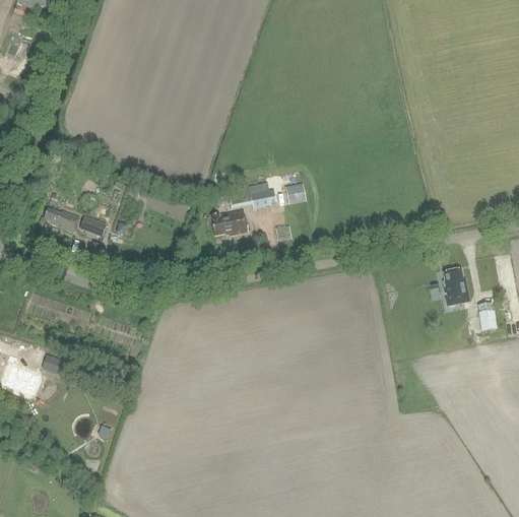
[(47,7),(49,0),(17,0),(14,10),(31,16),(37,3),(47,7)]
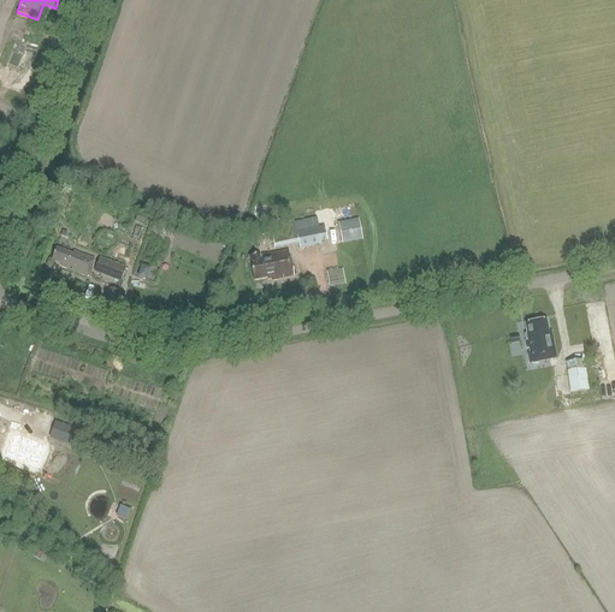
[(40,58),(45,42),(36,40),(31,54),(40,58)]
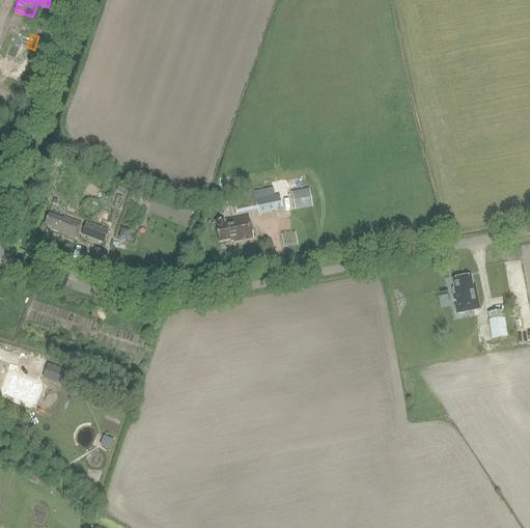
[(275,193),(273,186),(251,190),(253,196),(235,199),(238,212),(258,207),(259,213),(278,209),(278,206),(283,205),(280,192),(275,193)]
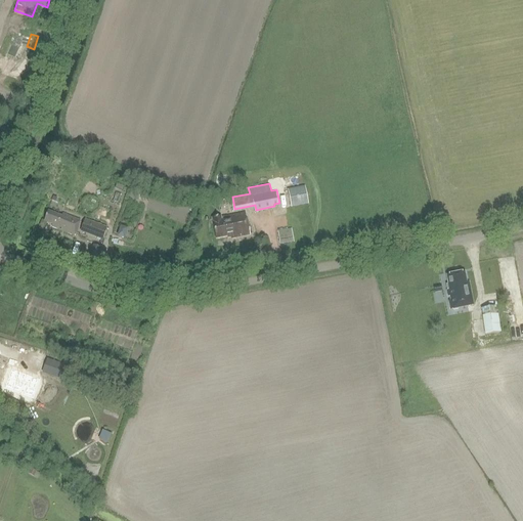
[(292,205),(309,202),(306,183),(289,187),(292,205)]
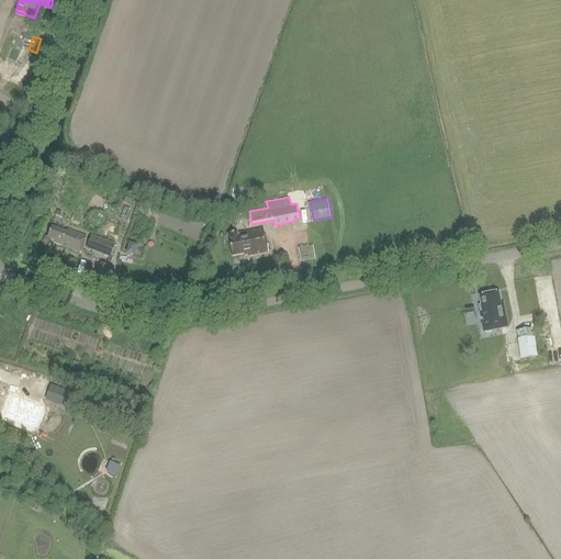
[(81,250),(87,234),(68,227),(68,230),(52,223),(47,235),(58,238),(57,242),(81,250)]
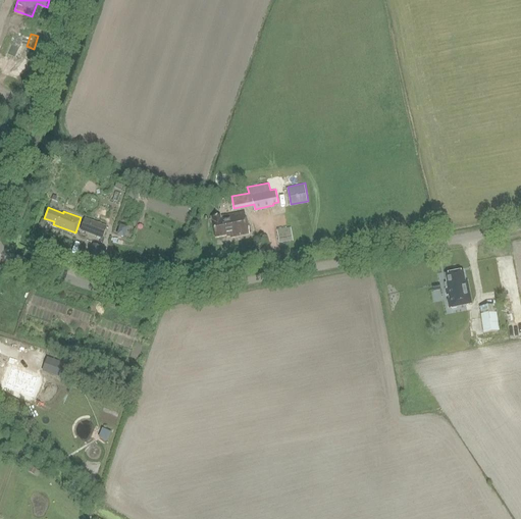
[(250,232),(245,210),(220,215),(220,214),(211,216),(215,237),(230,234),(231,236),(250,232)]
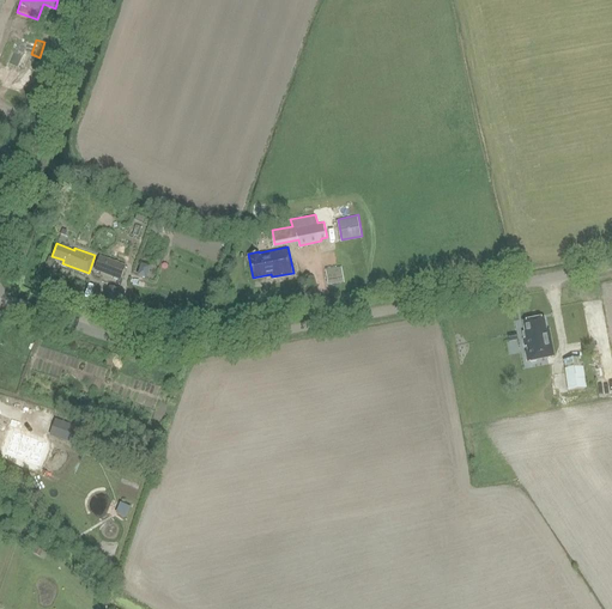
[(101,254),(95,268),(121,278),(127,263),(101,254)]
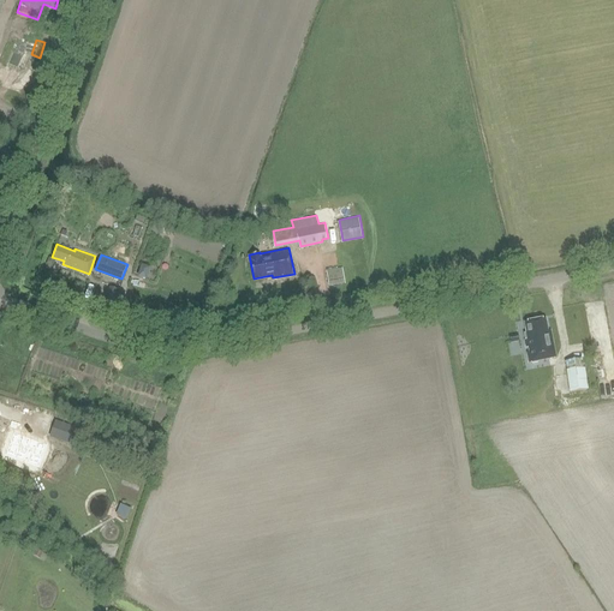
[(145,276),(149,267),(142,263),(138,274),(145,276)]
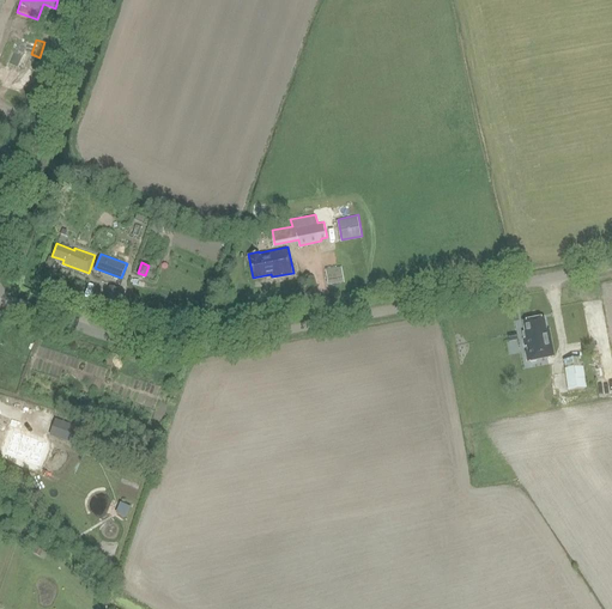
[(329,284),(345,281),(341,265),(326,267),(329,284)]
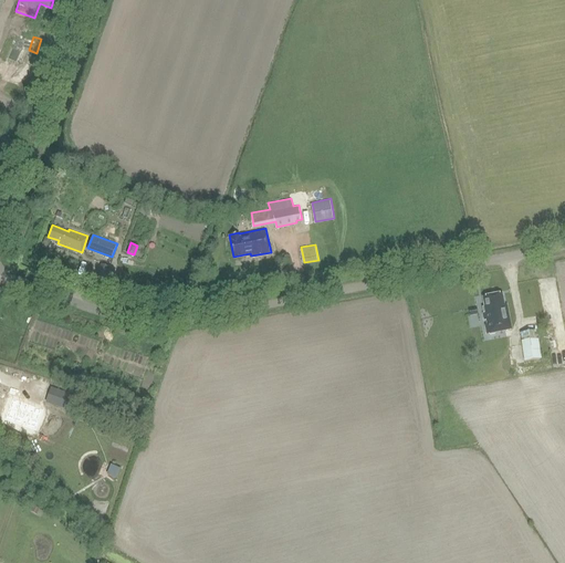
[(96,281),(106,284),(113,267),(102,263),(96,281)]
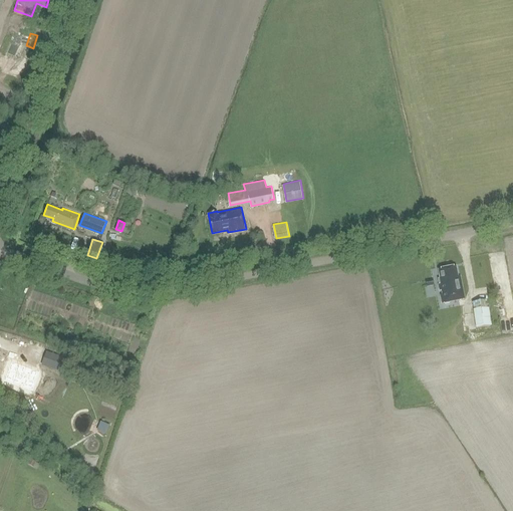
[(61,246),(59,253),(68,256),(70,249),(61,246)]
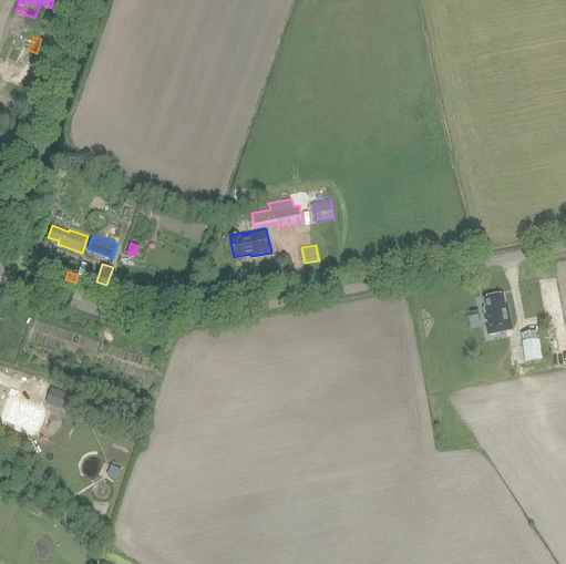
[(104,291),(106,285),(96,282),(94,288),(104,291)]
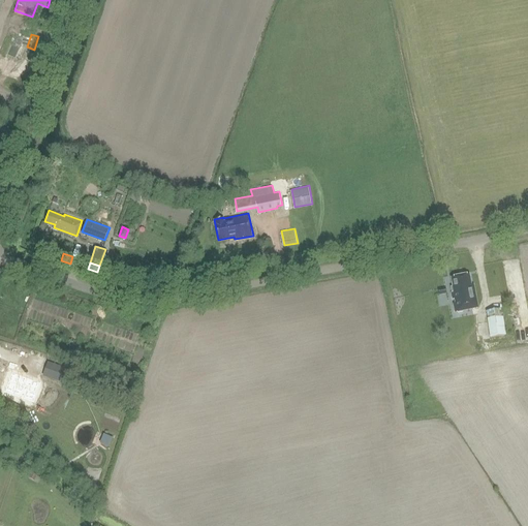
[(456,310),(478,305),(474,282),(471,282),(469,272),(452,276),(453,284),(451,285),(453,297),(455,297),(456,301),(454,301),(456,310)]
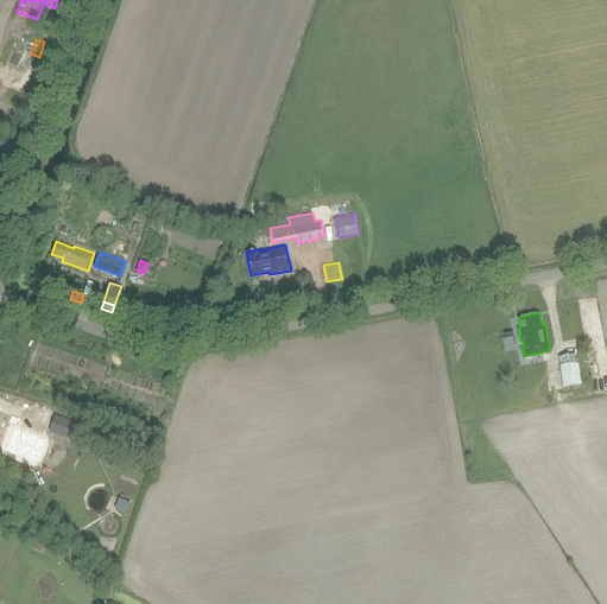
[(581,383),(576,353),(560,355),(564,386),(581,383)]
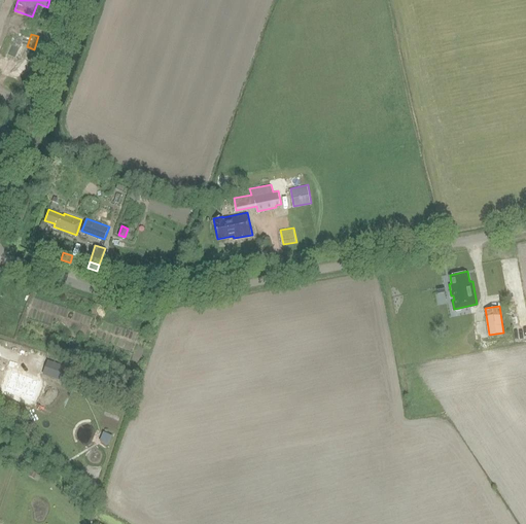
[(49,360),(45,373),(57,377),(61,365),(49,360)]
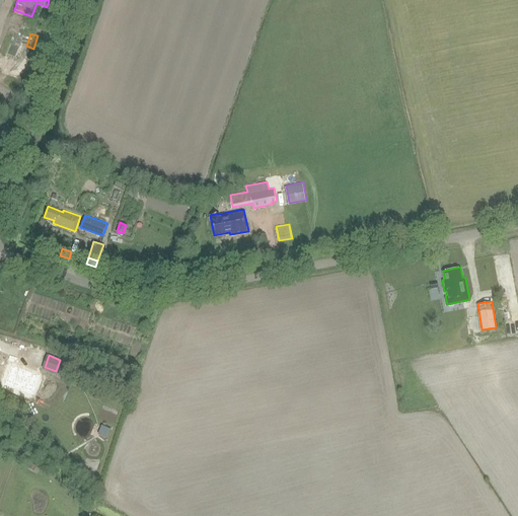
[(12,362),(5,381),(33,391),(41,372),(12,362)]
